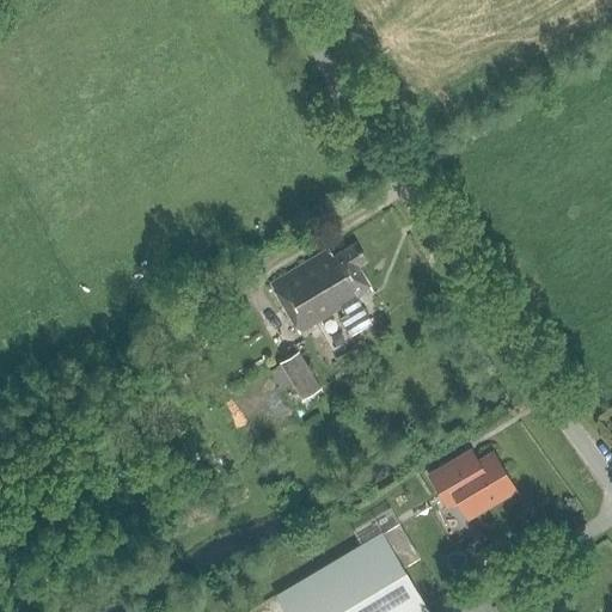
[(372,291),(357,267),(366,262),(355,243),(332,257),(328,250),(269,285),(299,335),(341,310),(344,317),(340,319),(350,336),(372,324),(361,307),(362,306),(357,299),(372,291)]
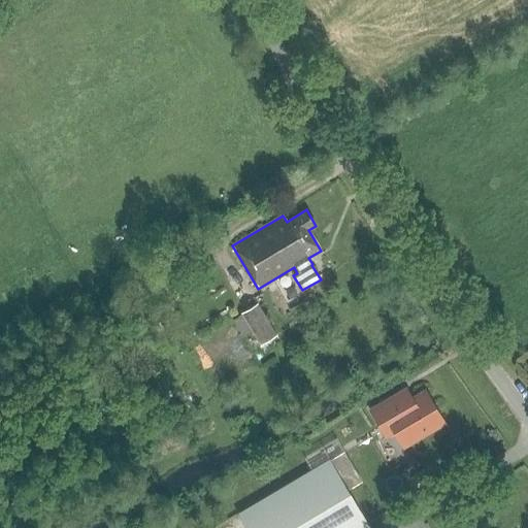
[(241,315),(261,345),(276,336),(257,304),(241,315)]
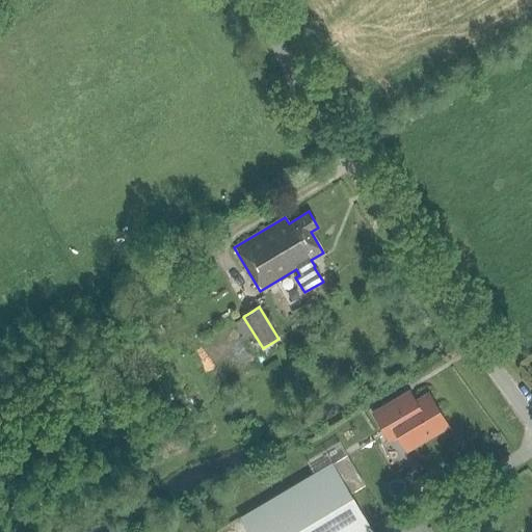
[(414,405),(407,394),(374,414),(390,440),(398,434),(406,449),(421,441),(424,442),(428,440),(429,435),(445,426),(427,397),(414,405)]
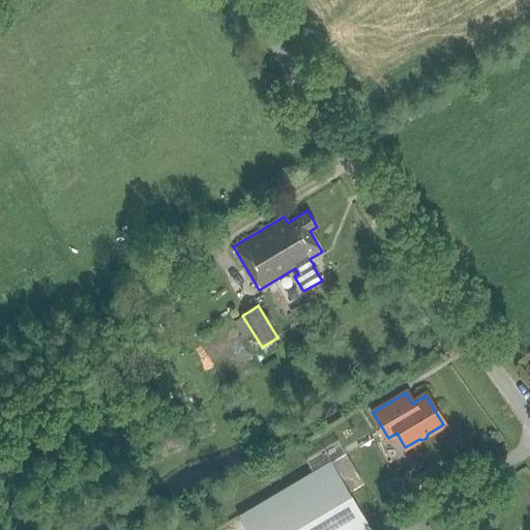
[(245,529),(370,529),(369,528),(383,520),(369,496),(354,503),(329,462),(237,516),(245,529)]
